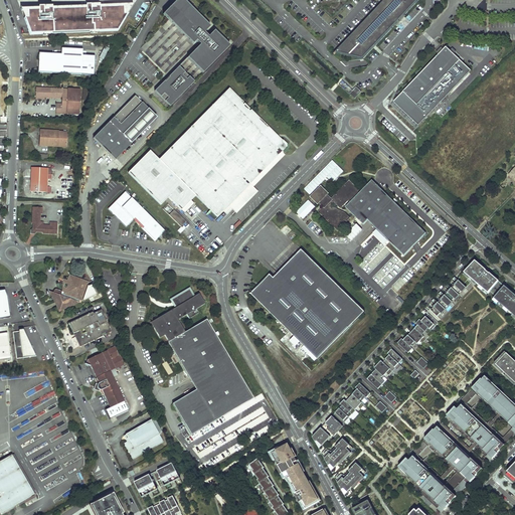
[(209,27),(180,0),(178,0),(163,16),(192,45),(195,41),(200,46),(197,49),(187,59),(202,73),(229,46),(214,32),(208,38),(203,33),(209,27)]
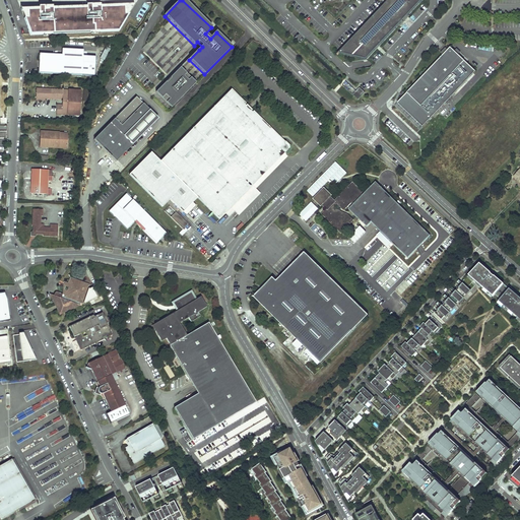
[(390,0),(338,51),(365,58),(425,0),(390,0)]
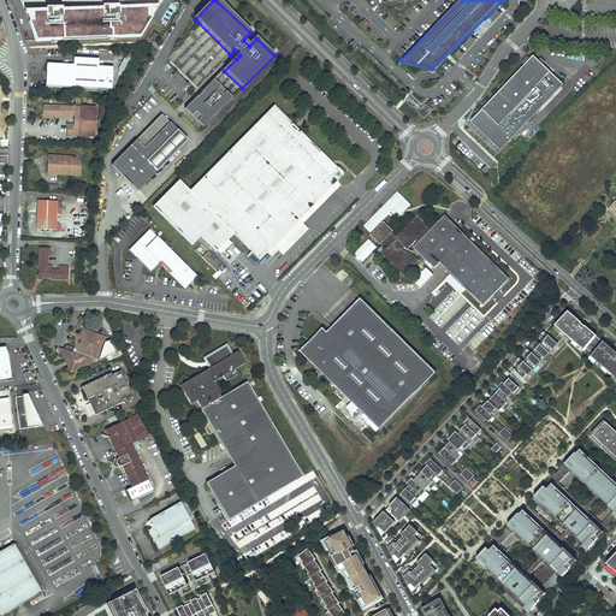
[(63,10),(57,11),(57,12),(54,12),(52,12),(52,9),(46,9),(46,10),(46,12),(33,13),(33,15),(33,22),(29,22),(36,41),(141,37),(153,17),(152,17),(148,17),(148,10),(148,9),(119,10),(119,7),(113,9),(113,10),(111,10),(110,10),(108,6),(102,6),(102,10),(63,12),(63,10)]
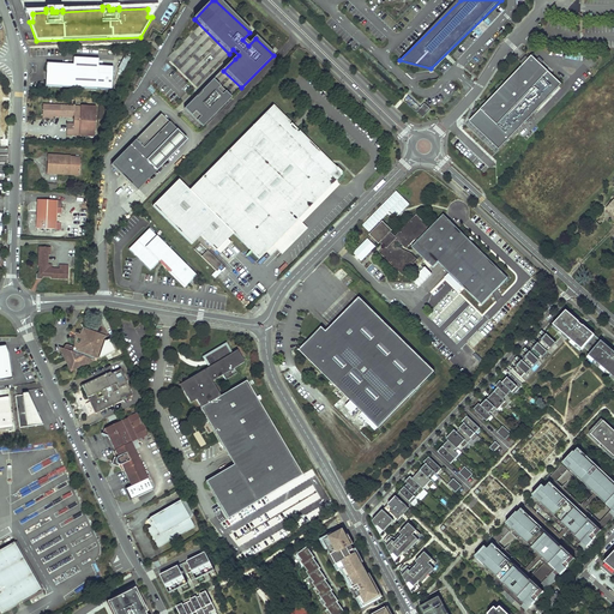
[(152,17),(158,6),(148,7),(148,8),(148,10),(151,10),(151,17),(152,17)]
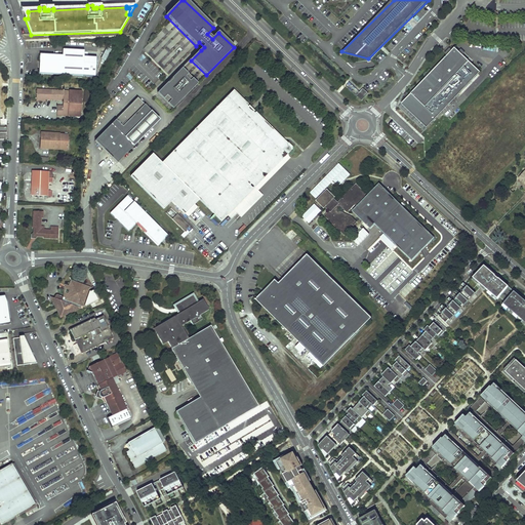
[(25,18),(25,12),(28,12),(28,11),(39,10),(39,8),(22,9),(25,18)]
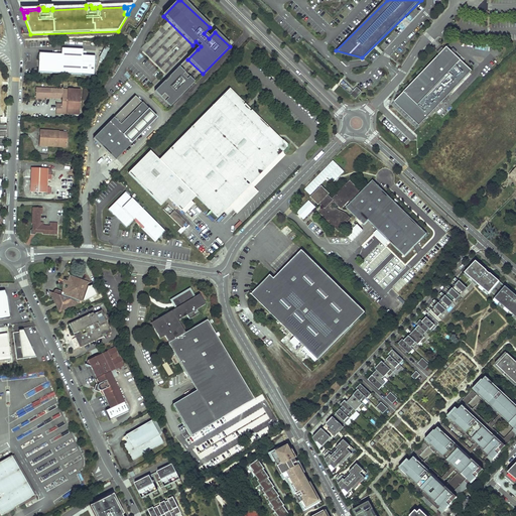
[(215,32),(210,27),(204,33),(209,38),(215,32)]
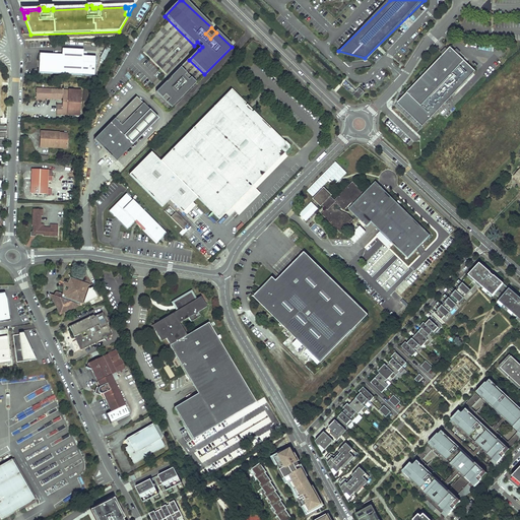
[(392,110),(417,133),(475,72),(450,48),(392,110)]
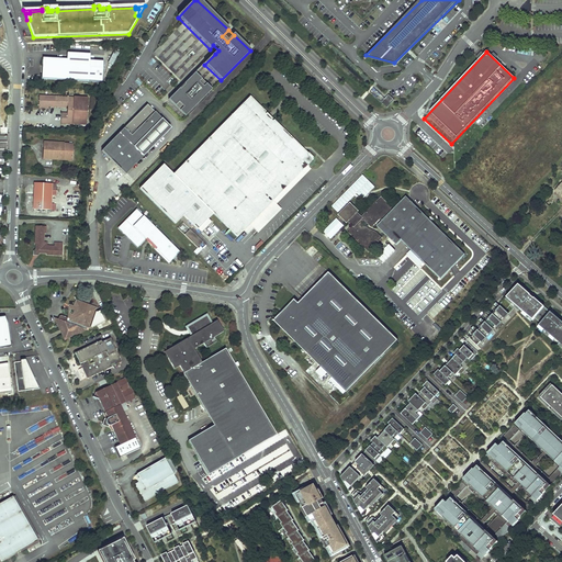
[(90,53),(67,53),(67,59),(43,58),(42,79),(102,81),(103,60),(89,60),(90,53)]
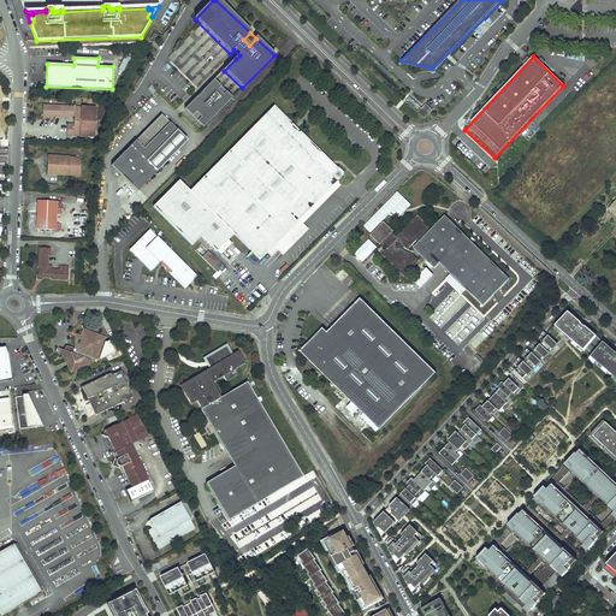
[(231,99),(213,81),(185,108),(203,126),(231,99)]
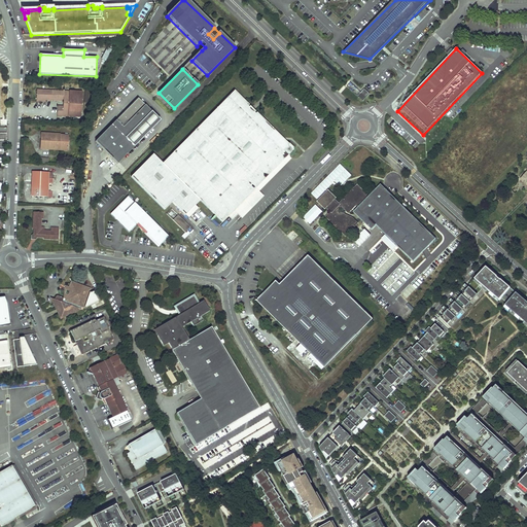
[(363,101),(370,93),(363,89),(358,96),(363,101)]
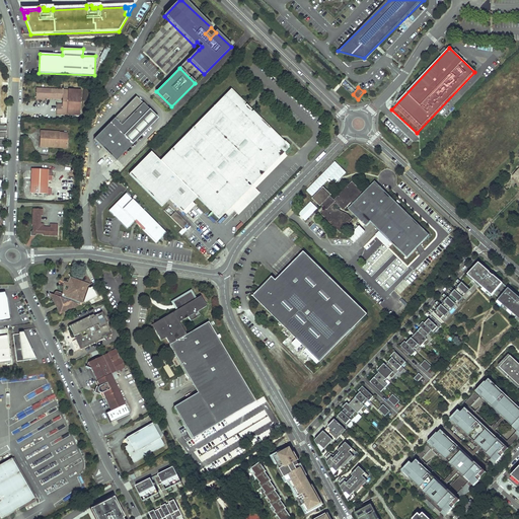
[(81,90),(36,88),(35,98),(45,98),(62,99),(62,104),(57,104),(57,115),(80,116),(81,90)]
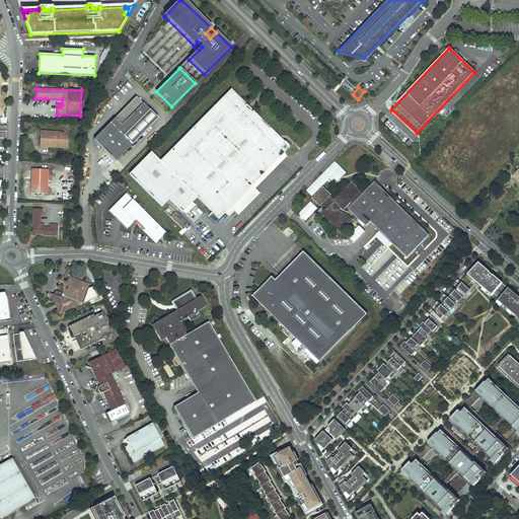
[(245,103),(231,90),(160,162),(196,197),(219,220),(284,153),(286,155),(291,150),(291,145),(286,140),(284,142),(253,112),(252,113),(244,104),(245,103)]
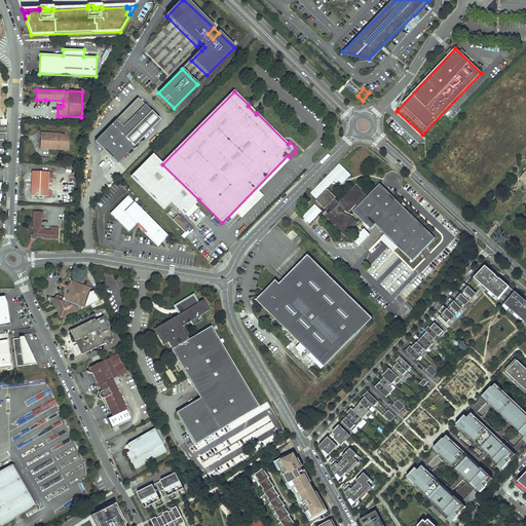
[(160,120),(138,98),(95,141),(117,163),(160,120)]
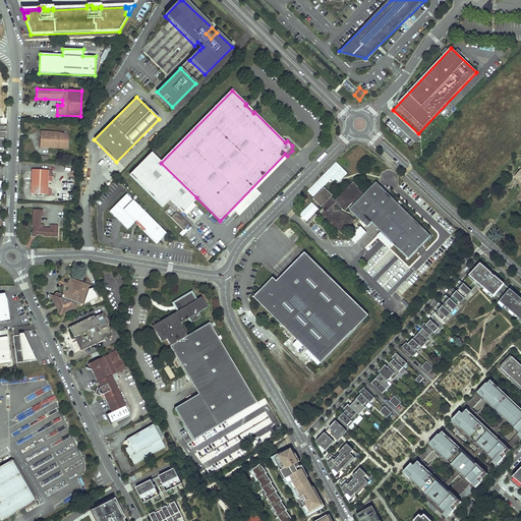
[(60,132),(41,132),(40,148),(50,148),(50,145),(59,145),(59,149),(67,149),(68,134),(67,134),(64,134),(60,134),(60,132)]
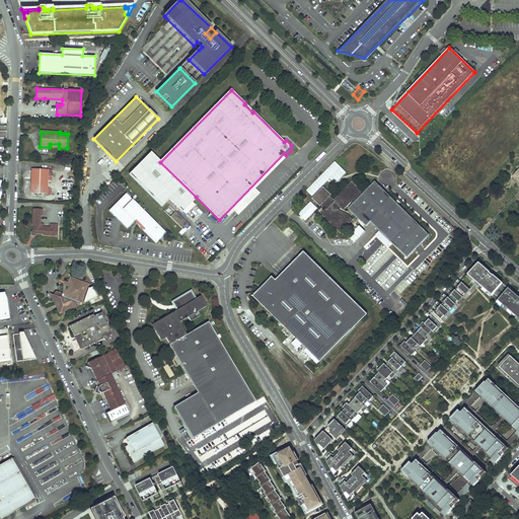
[(162,207),(170,200),(181,211),(196,197),(160,162),(150,152),(129,173),(162,207)]
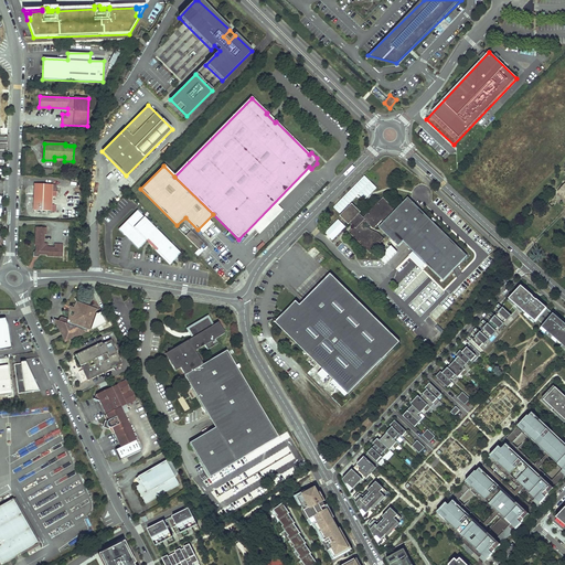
[(52,185),(35,184),(34,211),(50,212),(51,191),(52,185)]
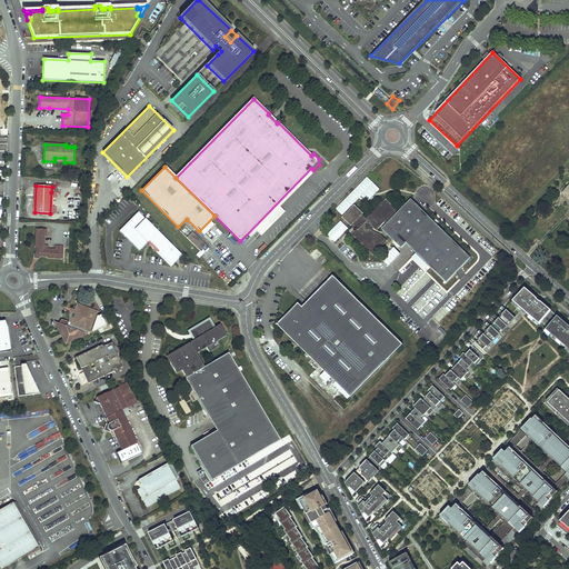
[(366,230),(363,228),(368,223),(376,230),(385,221),(387,223),(381,229),(401,248),(406,243),(446,282),(470,258),(410,199),(397,213),(395,211),(396,210),(386,200),(366,220),(360,216),(359,216),(361,213),(353,207),(343,217),(350,225),(352,222),(353,223),(352,223),(358,229),(352,233),(372,253),(386,240),(380,235),(369,229),(368,229),(367,229),(367,230),(366,230)]
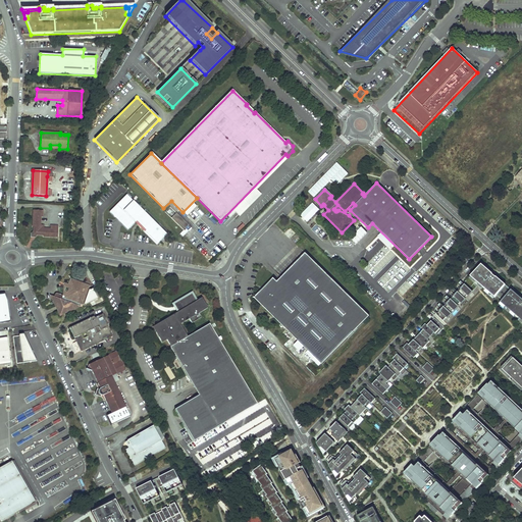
[(126,196),(110,212),(127,230),(135,223),(137,222),(146,231),(145,232),(157,245),(167,235),(126,196)]
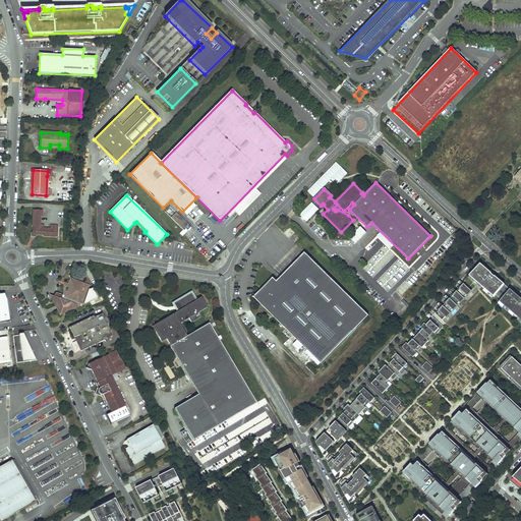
[(43,211),(34,210),(33,226),(34,226),(34,229),(35,230),(38,234),(39,235),(44,235),(44,236),(58,237),(58,226),(51,225),(51,229),(44,228),(41,225),(41,217),(43,217),(43,211)]
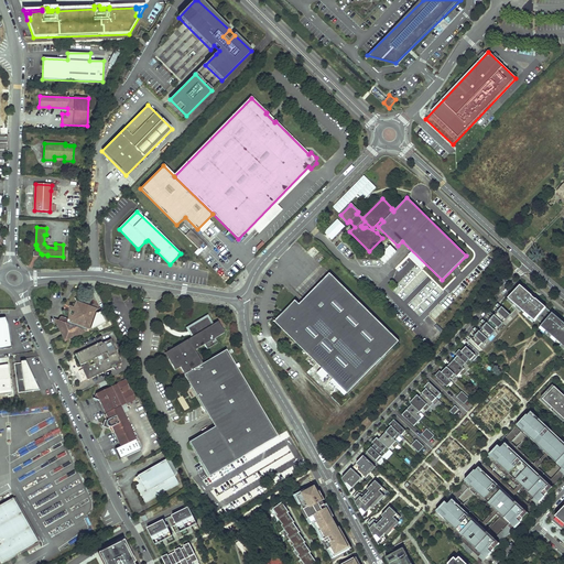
[(191,230),(185,236),(198,249),(204,243),(191,230)]
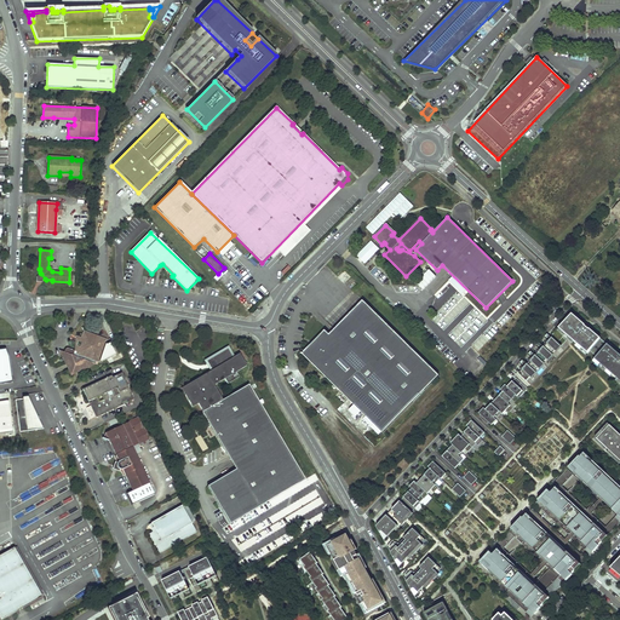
[(162,264),(160,265),(171,276),(172,276),(173,275),(162,264)]
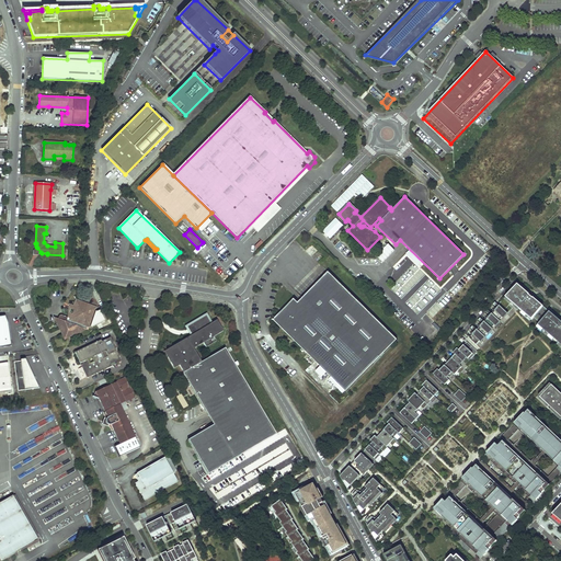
[(347,391),(399,339),(329,271),(299,301),(295,298),(274,319),(347,391)]
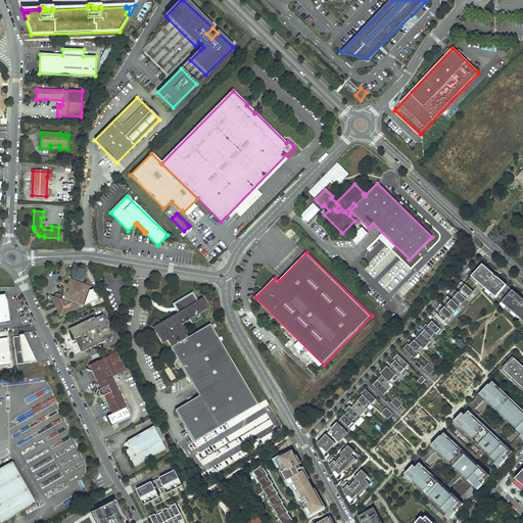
[(521,319),(522,321),(522,299),(518,296),(514,293),(515,292),(497,277),(496,278),(491,273),(490,274),(487,270),(483,265),(471,277),(477,282),(479,279),(482,281),(479,284),(480,285),(484,288),(487,290),(495,297),(497,295),(508,304),(506,306),(507,306),(511,311),(513,312),(517,316),(521,319)]
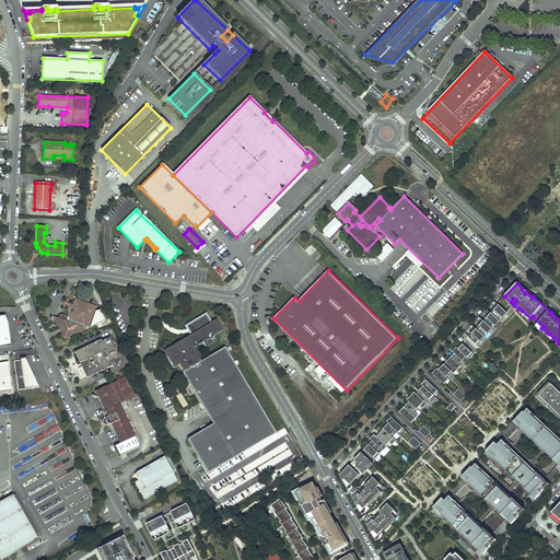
[(96,306),(76,300),(73,306),(74,307),(73,310),(72,314),(70,313),(69,317),(61,314),(58,316),(57,318),(56,321),(65,338),(83,330),(84,328),(85,328),(86,326),(89,327),(96,306)]
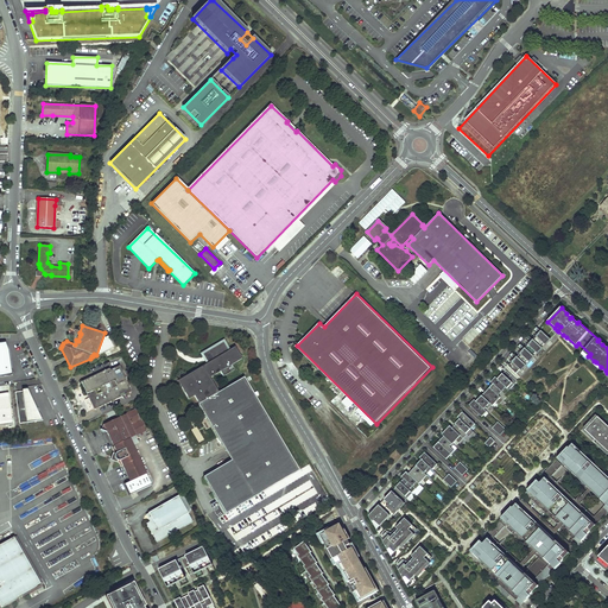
[(542,331),(508,366),(517,373),(524,366),(525,365),(532,358),(532,356),(539,348),(540,348),(548,340),(549,339),(542,331)]
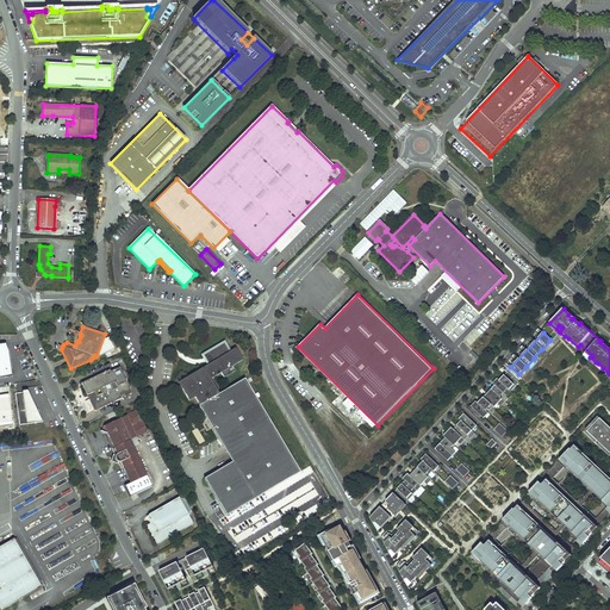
[(578,347),(568,338),(566,341),(577,349),(578,347)]
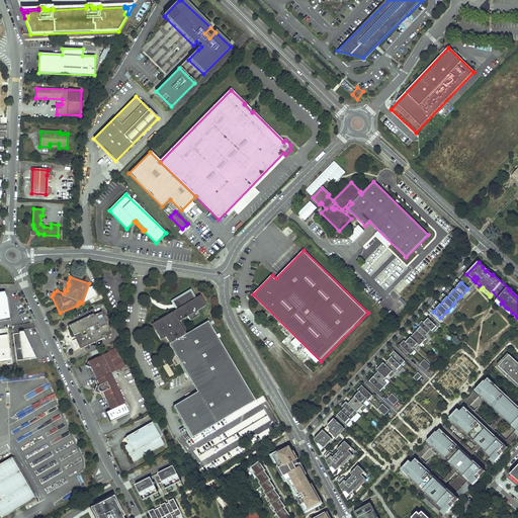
[(178,310),(153,325),(161,340),(166,337),(170,343),(169,343),(170,344),(169,345),(190,379),(192,378),(200,391),(197,393),(174,407),(192,438),(255,401),(208,322),(187,335),(185,331),(184,332),(179,322),(188,317),(191,321),(200,315),(198,311),(196,309),(202,305),(199,299),(197,301),(195,299),(191,291),(178,299),(183,307),(178,310)]
